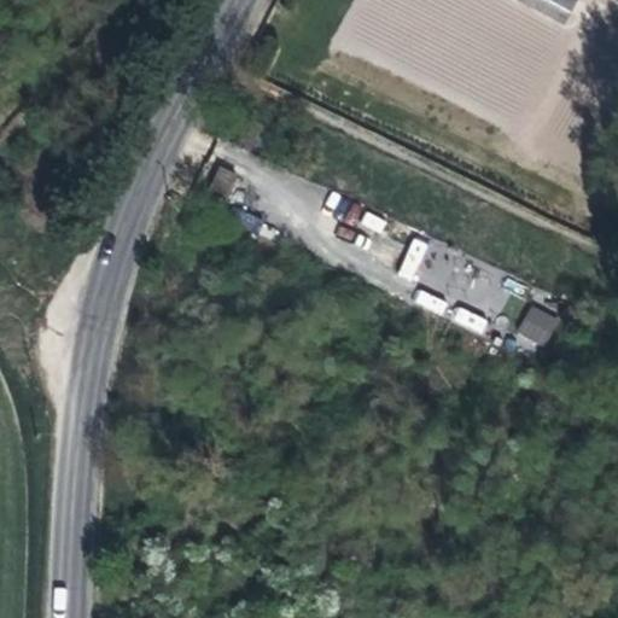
[(579,0),(514,0),(566,28),(579,0)]
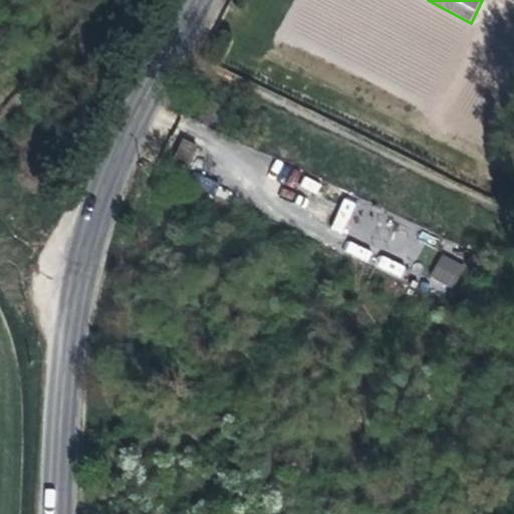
[(225,101),(214,94),(201,117),(212,124),(225,101)]
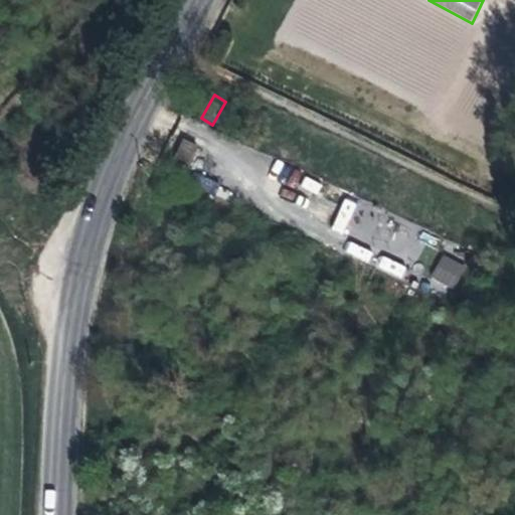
[(11,141),(0,132),(0,145),(4,149),(11,141)]
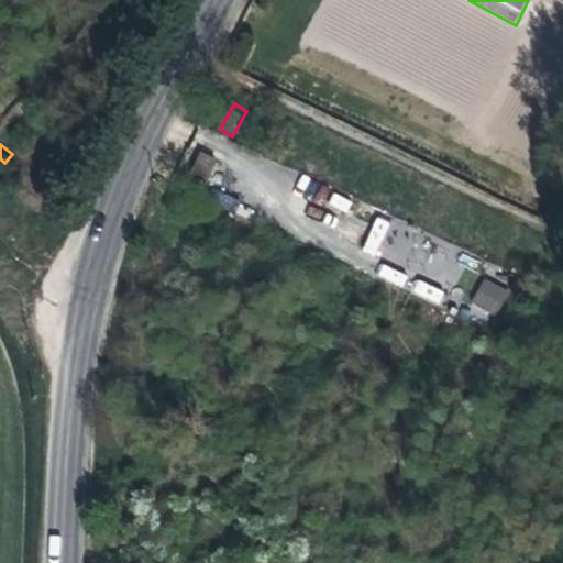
[(221,162),(206,155),(198,175),(212,181),(221,162)]
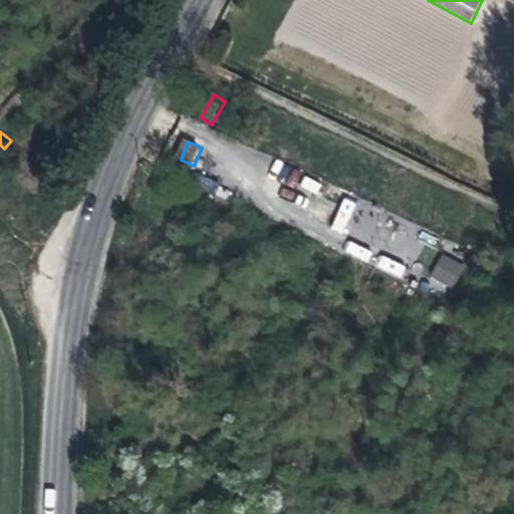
[(442,253),(429,276),(452,289),(465,266),(442,253)]
